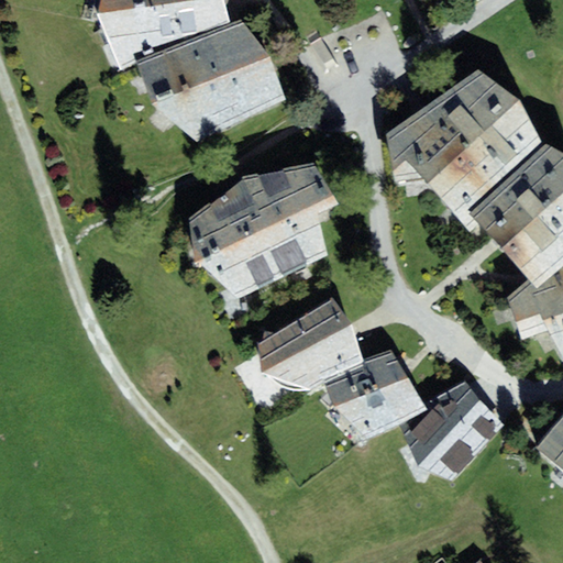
[(161,68),(247,31),(247,1),(246,0),(120,0),(120,18),(133,72),(161,68)]
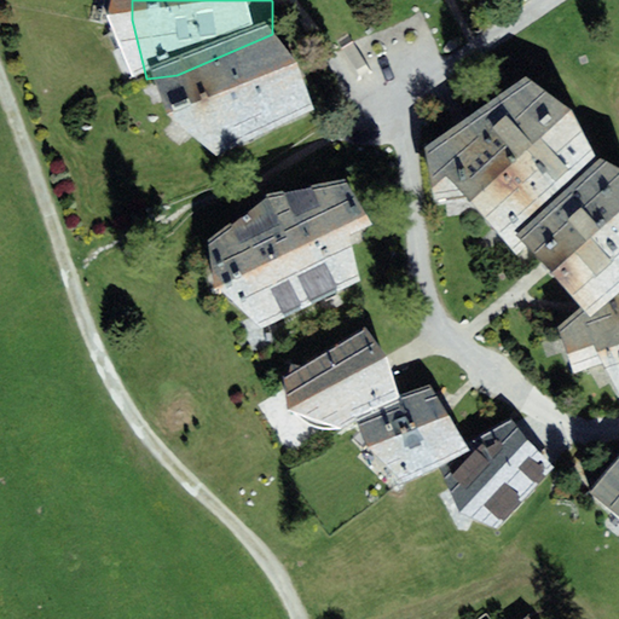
[(272,34),(177,75),(197,123),(237,161),(335,120),(330,67),(287,28),(272,34)]
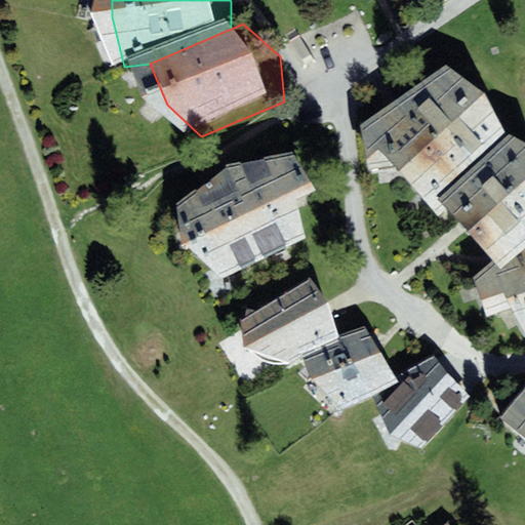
[(296,32),(287,38),(304,69),(309,66),(315,63),(296,32)]
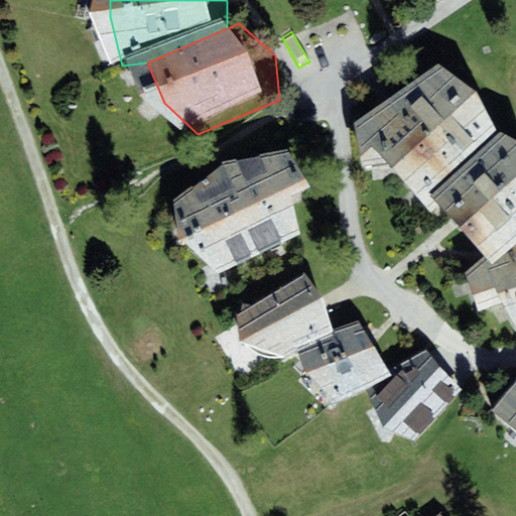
[(398,164),(431,201),(434,199),(502,136),(488,97),(443,66),(362,125),(398,164)]
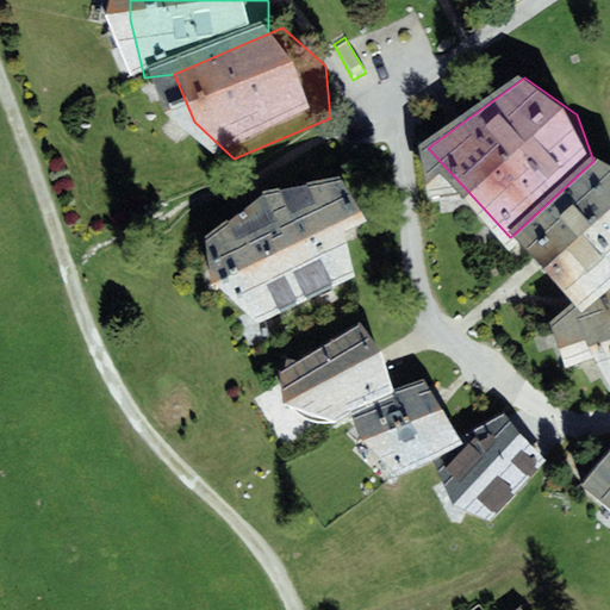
[(428,148),(430,153),(434,203),(471,194),(428,148)]
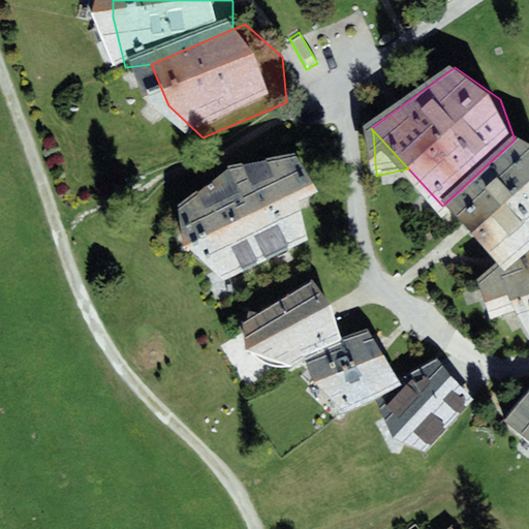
[(528,144),(515,139),(445,204),(503,269),(521,257),(528,250),(528,144)]
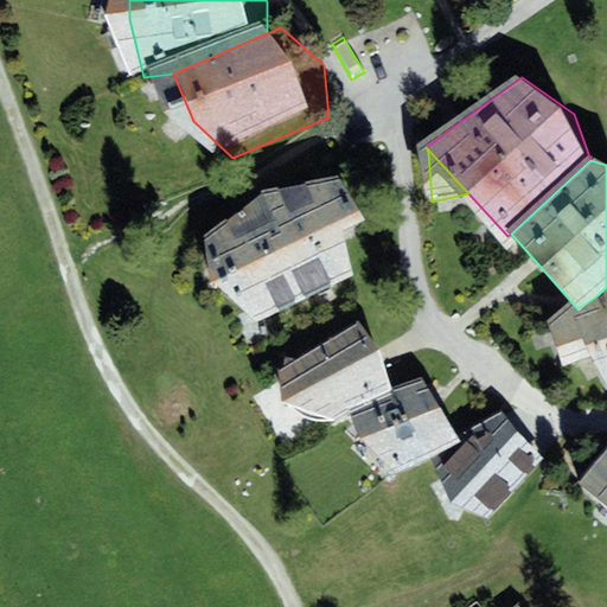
[(369,184),(285,199),(215,262),(223,292),(270,328),(370,279),(391,215),(369,184)]
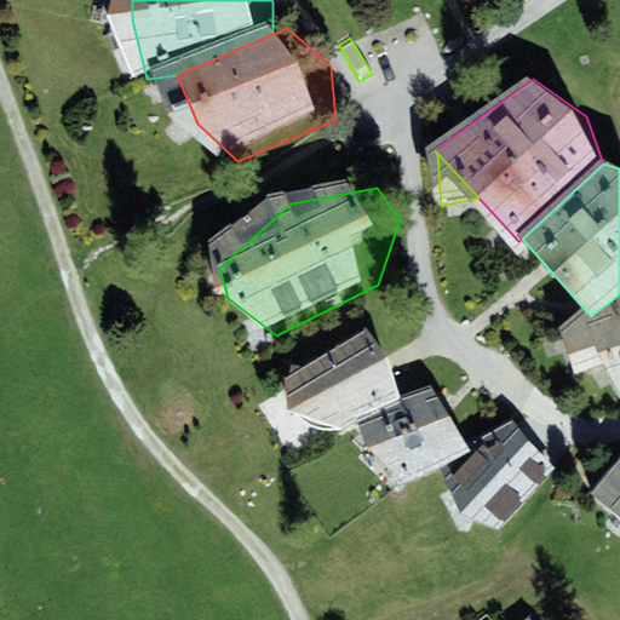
[(619,293),(610,302),(590,315),(560,326),(577,371),(604,363),(618,397),(619,396),(619,293)]
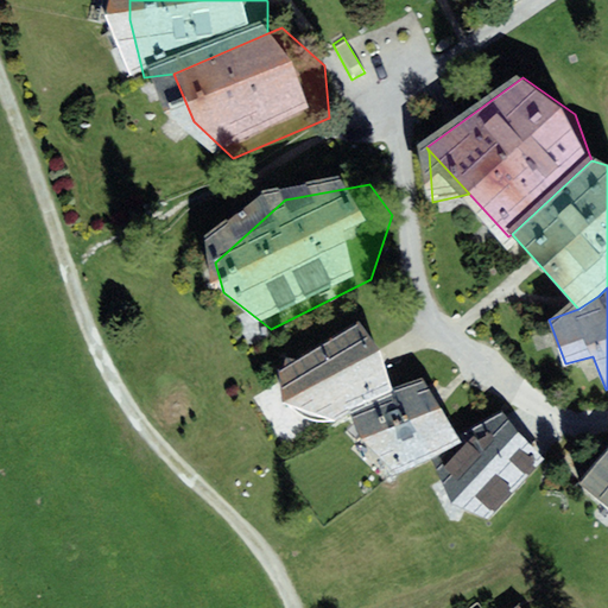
[(359,320),(278,369),(285,407),(337,425),(353,419),(392,386),(380,352),(359,320)]
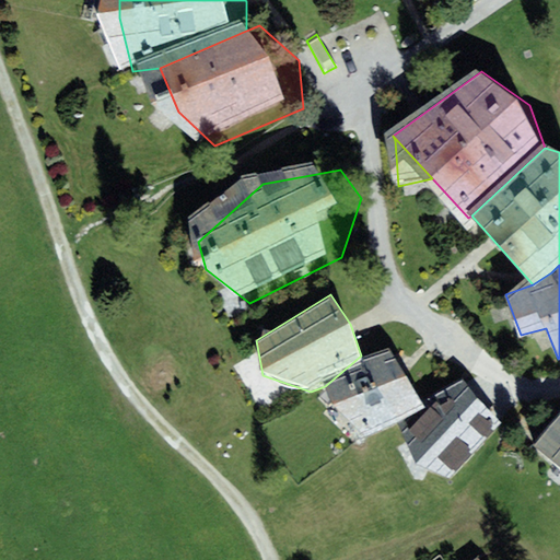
[(424,406),(389,347),(361,356),(325,386),(334,407),(366,440),(399,420),(424,406)]
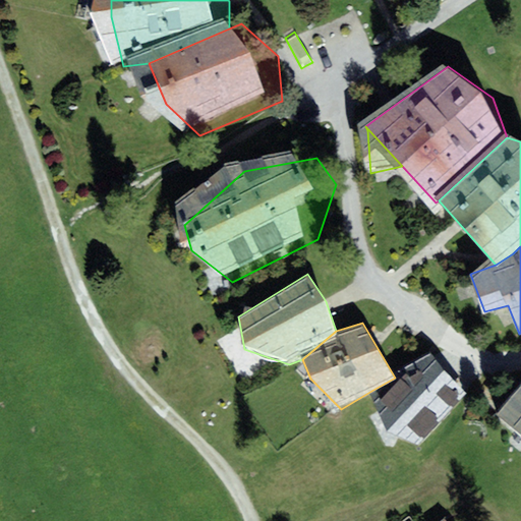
[(395,378),(371,391),(393,436),(415,444),(460,397),(443,381),(430,360),(395,378)]
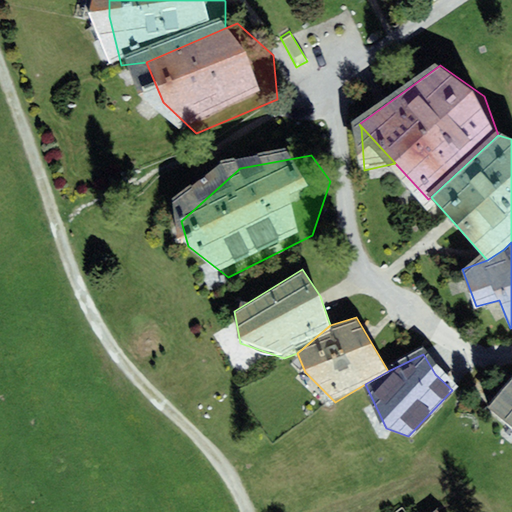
[(511,375),(487,407),(511,426),(511,375)]
